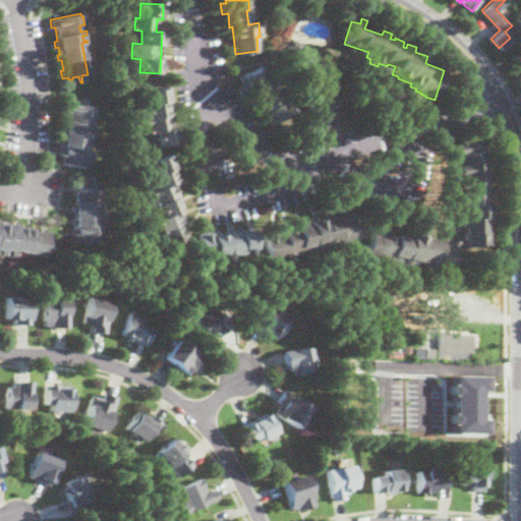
[(304,44),(298,56),(285,47),(289,37),(304,44)]
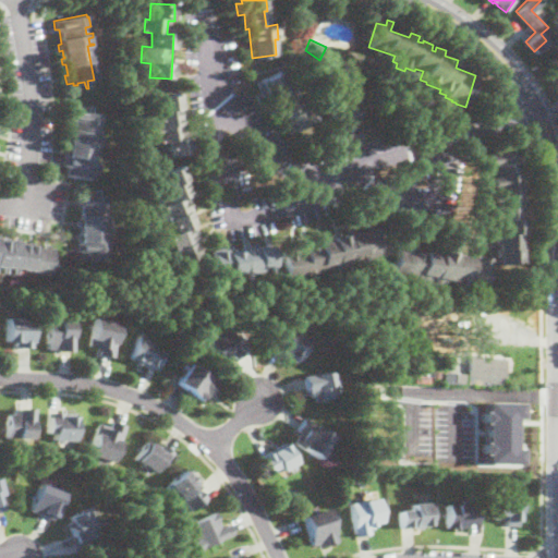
[(350,63),(349,73),(353,73),(352,89),(355,89),(355,107),(356,107),(356,116),(355,116),(355,118),(356,118),(356,125),(358,125),(358,132),(359,132),(359,141),(326,141),(326,118),(329,118),(329,111),(324,111),(324,104),(332,104),(332,98),(327,98),(328,88),(331,88),(331,84),(325,84),(326,73),(328,73),(328,69),(323,68),(323,58),(350,59),(350,63)]
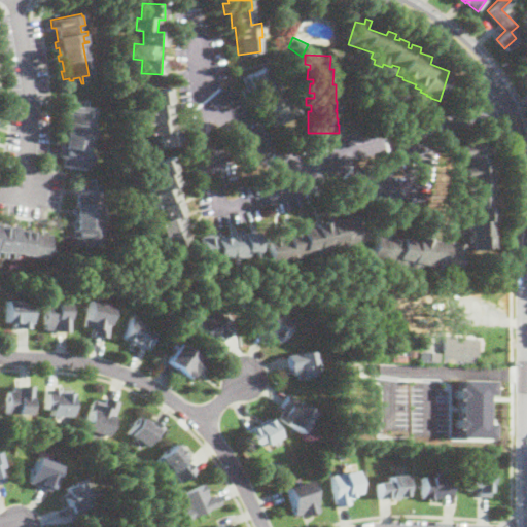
[(261,68),(269,80),(272,78),(279,91),(277,92),(283,104),(289,101),(295,113),(289,117),(274,126),(268,113),(265,114),(258,102),(260,101),(254,90),(248,93),(241,79),(261,68)]
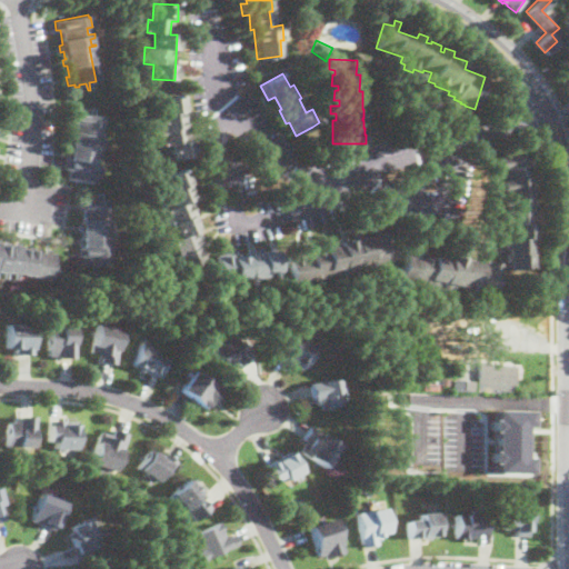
[(185,125),(185,126),(188,126),(192,156),(172,160),(170,145),(159,146),(156,128),(162,127),(160,115),(162,115),(160,99),(185,95),(188,111),(182,112),(185,125)]
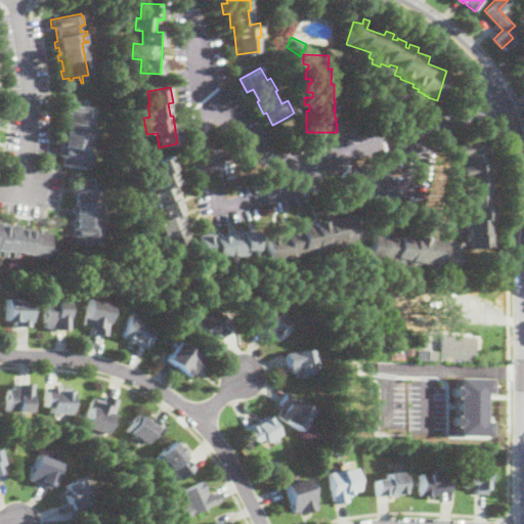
[(86,99),(85,105),(92,106),(90,124),(96,125),(95,136),(87,135),(85,153),(92,153),(91,164),(84,163),(84,168),(59,165),(61,155),(58,155),(60,139),(61,139),(62,131),(60,131),(61,127),(61,126),(64,126),(64,121),(66,121),(67,113),(63,113),(66,103),(81,105),(82,98),(86,99)]
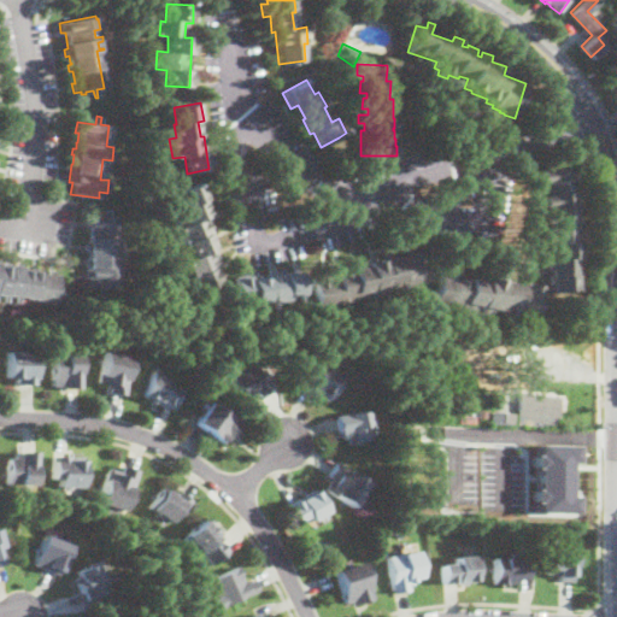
[(575,168),(576,192),(575,192),(575,198),(579,198),(579,207),(575,207),(576,215),(580,215),(580,224),(577,224),(579,230),(582,230),(583,241),(581,241),(581,247),(585,247),(586,258),(576,258),(576,263),(580,263),(581,274),(579,274),(579,291),(550,292),(548,276),(547,260),(550,260),(550,257),(545,257),(544,251),(548,251),(547,241),(542,241),(542,234),(547,234),(545,194),(542,195),(542,184),(541,184),(540,178),(539,178),(538,168),(542,168),(542,169),(575,168)]
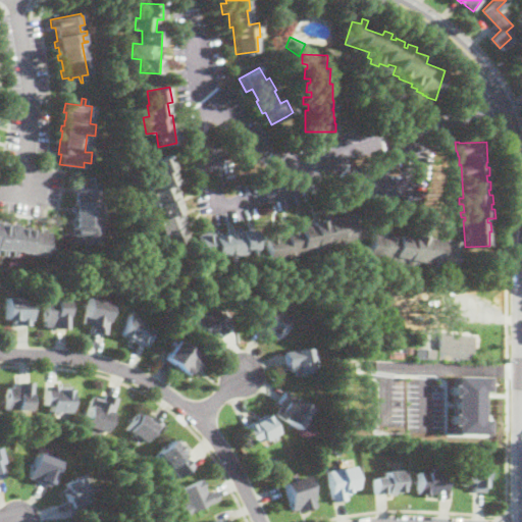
[(178,201),(183,212),(188,223),(179,226),(185,239),(166,247),(156,222),(165,218),(159,205),(157,206),(152,193),(159,190),(154,176),(157,175),(151,163),(172,154),(177,166),(172,169),(177,183),(174,184),(180,198),(177,199),(178,201)]
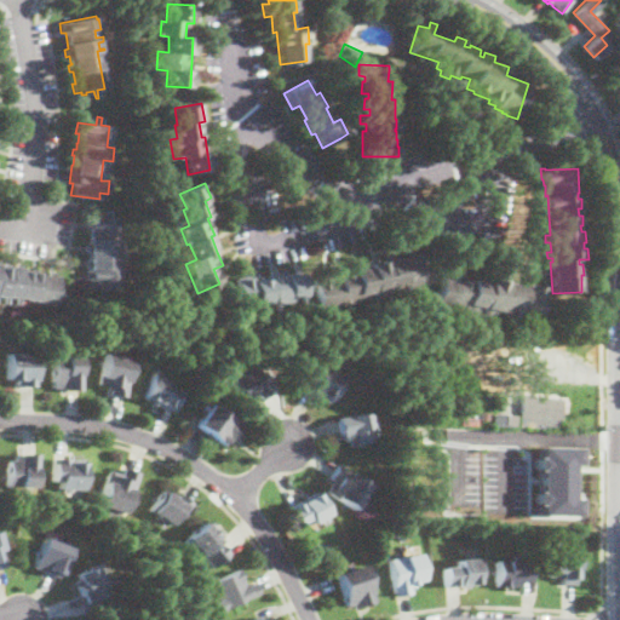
[(429,231),(460,233),(460,229),(470,229),(470,241),(494,242),(495,207),(430,206),(429,231)]
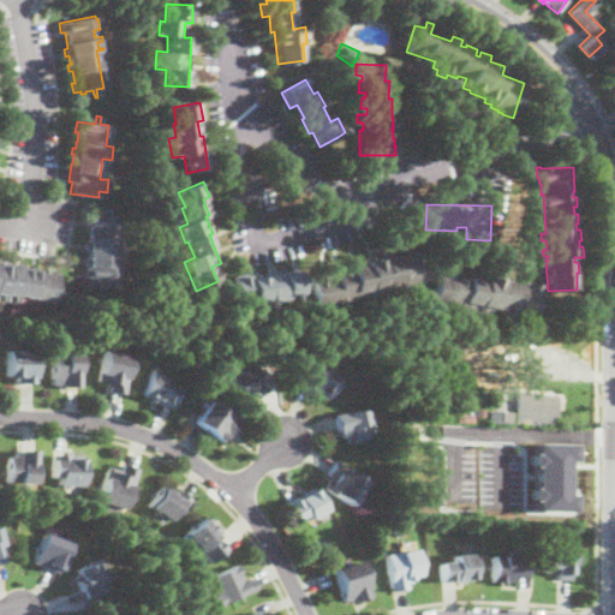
[(109,208),(108,216),(117,216),(115,237),(118,237),(117,249),(114,249),(114,267),(117,267),(115,287),(88,287),(88,276),(84,276),(84,257),(87,257),(87,249),(84,249),(84,242),(88,242),(88,236),(89,236),(89,226),(85,226),(87,215),(105,215),(105,208),(109,208)]
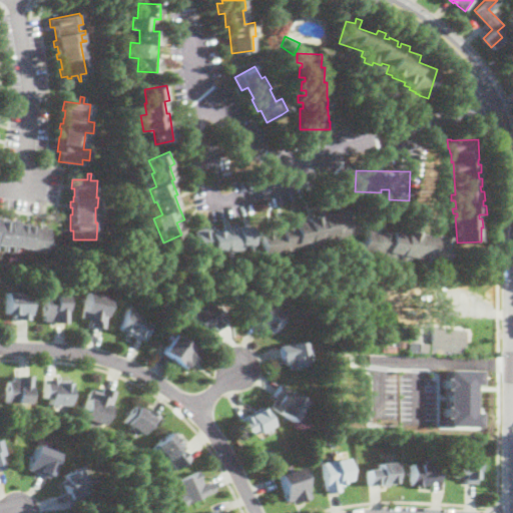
[(352,213),(357,237),(337,240),(336,233),(320,236),(321,239),(303,242),(304,249),(265,258),(259,226),(267,225),(268,228),(272,227),(272,228),(280,226),(279,220),(284,220),(285,224),(293,223),(292,220),(306,218),(305,214),(309,213),(310,218),(338,212),(338,211),(352,208),(353,212),(352,213)]
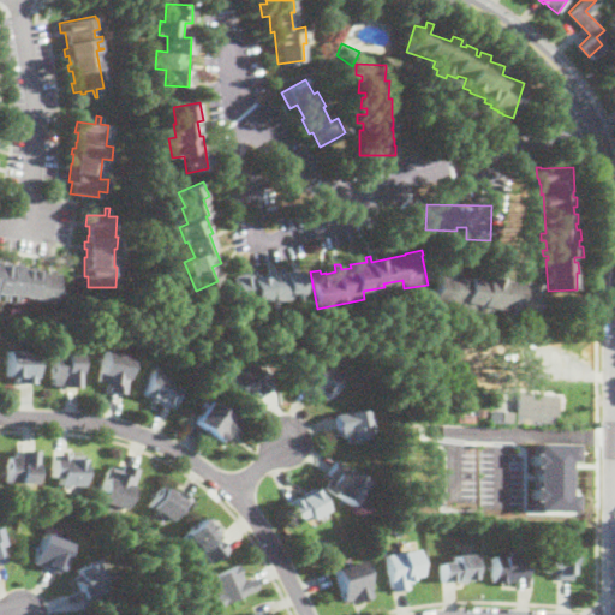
[(0,263),(7,266),(9,263),(19,266),(19,267),(36,269),(37,270),(47,272),(48,269),(54,269),(53,273),(58,273),(55,291),(61,292),(61,296),(54,294),(54,302),(33,298),(34,293),(18,292),(17,300),(13,300),(15,294),(5,293),(4,300),(1,299),(1,293),(0,292),(0,263)]
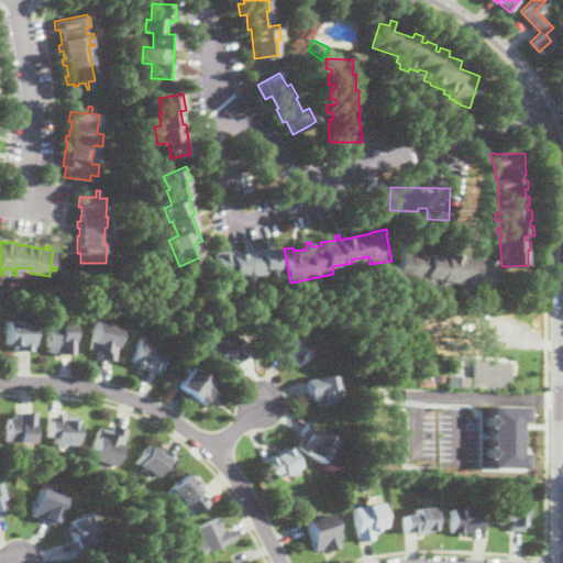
[(433,254),(443,256),(444,252),(481,261),(481,260),(492,262),(492,260),(495,261),(488,294),(466,289),(468,280),(463,279),(462,286),(453,285),(453,283),(448,282),(446,288),(433,285),(433,283),(418,279),(417,285),(392,280),(397,252),(414,255),(415,246),(423,249),(422,252),(433,254)]
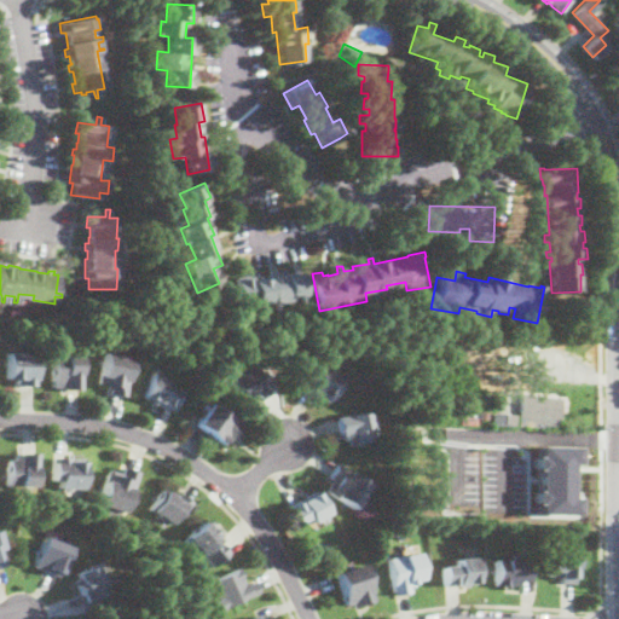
[(301,272),(305,296),(256,305),(256,301),(239,304),(236,279),(253,277),(253,281),(301,272)]
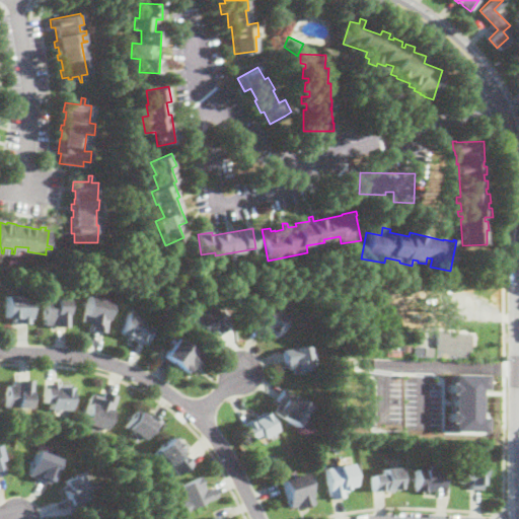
[(204,299),(198,302),(195,296),(201,293),(204,299)]
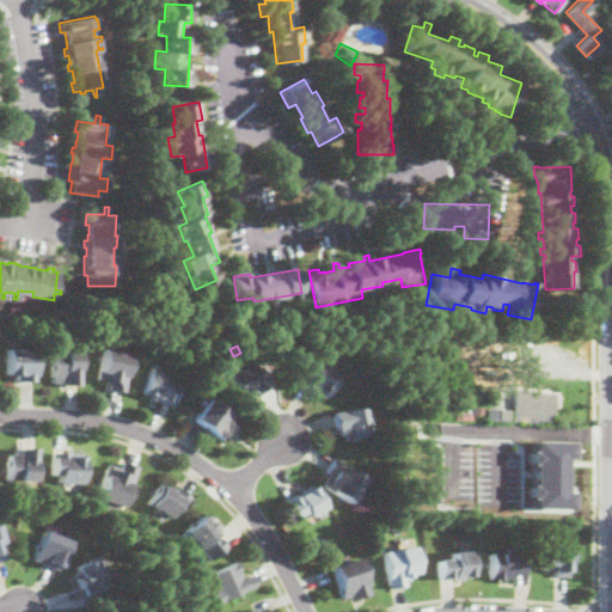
[(35,348),(34,380),(17,380),(17,379),(13,379),(13,373),(5,373),(6,347),(35,348)]
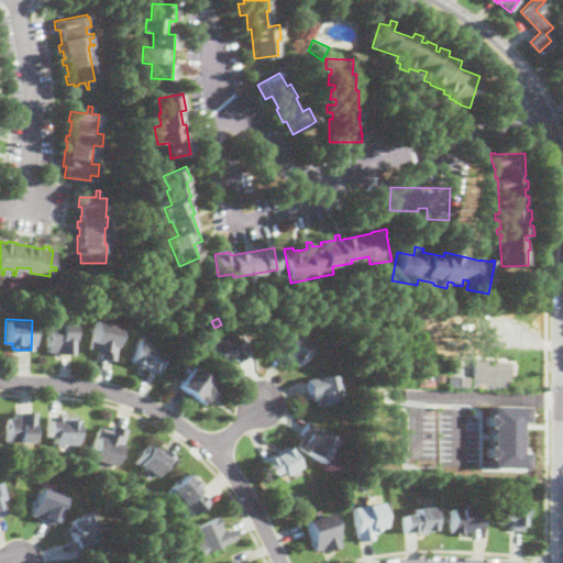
[(120,334),(114,360),(99,356),(100,353),(97,353),(97,350),(88,348),(95,319),(122,326),(120,334)]
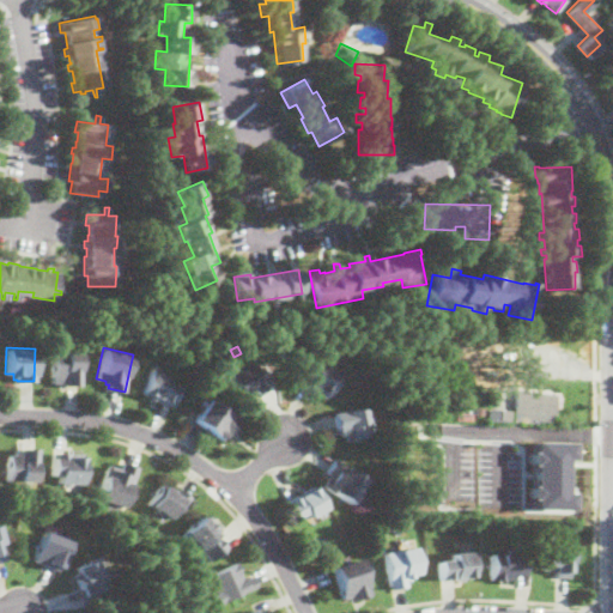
[(80,350),(79,386),(61,384),(62,382),(50,382),(50,350),(80,350)]
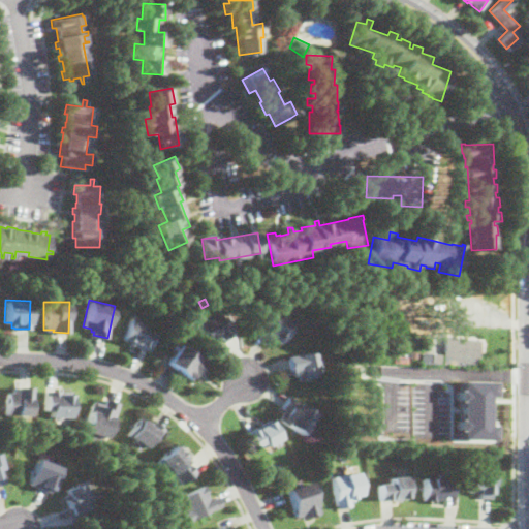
[(231,335),(221,342),(218,337),(216,339),(214,336),(207,341),(194,323),(218,307),(225,318),(221,320),(231,335)]
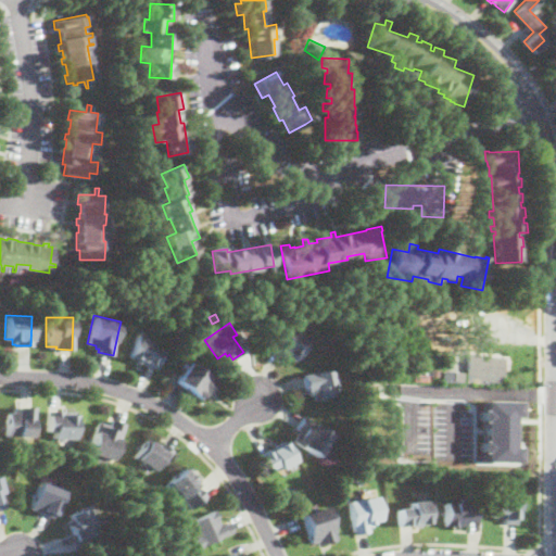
[(280,326),(287,329),(288,326),(307,337),(295,361),(269,348),(280,326)]
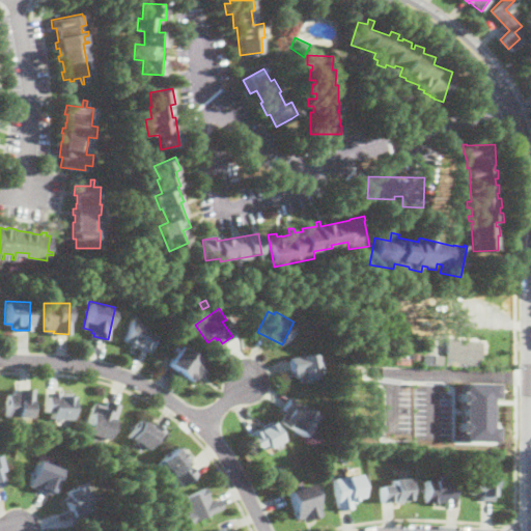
[(156,335),(148,352),(135,346),(130,345),(130,343),(120,339),(129,319),(145,326),(143,330),(156,335)]
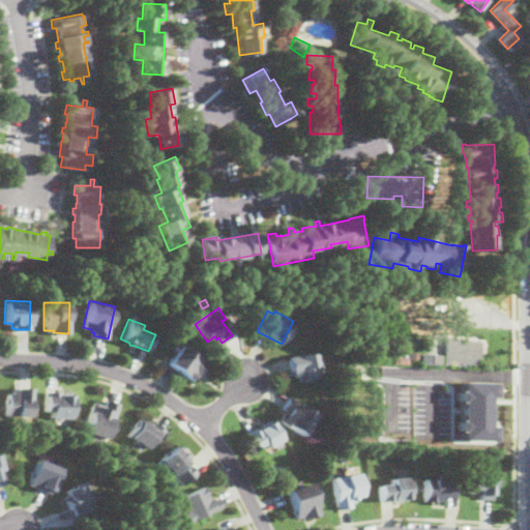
[(484,342),(483,351),(479,351),(478,359),(444,354),(446,335),(481,340),(481,342),(484,342)]
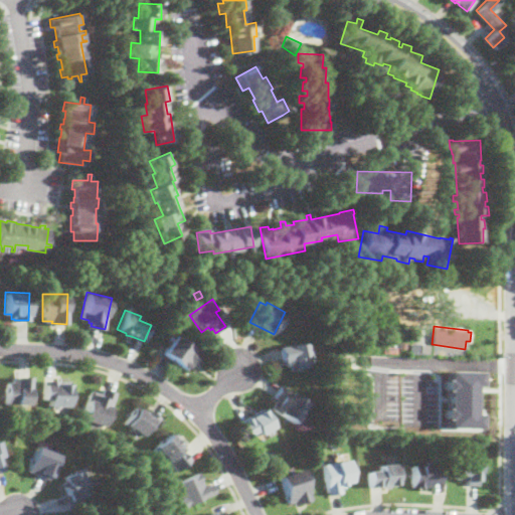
[(197,360),(194,364),(192,363),(191,365),(189,364),(185,369),(163,353),(176,334),(202,354),(197,360)]
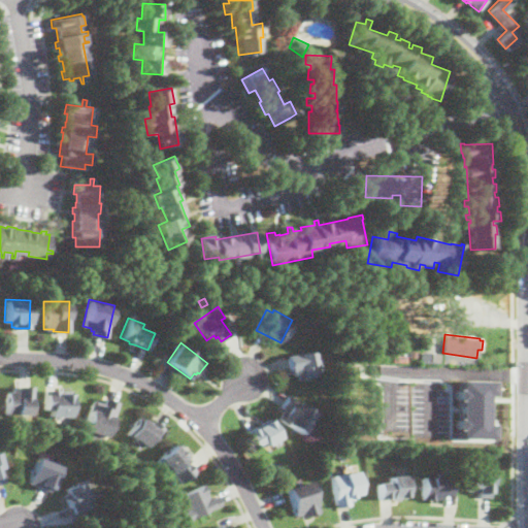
[(434,352),(434,360),(425,360),(425,351),(434,352)]
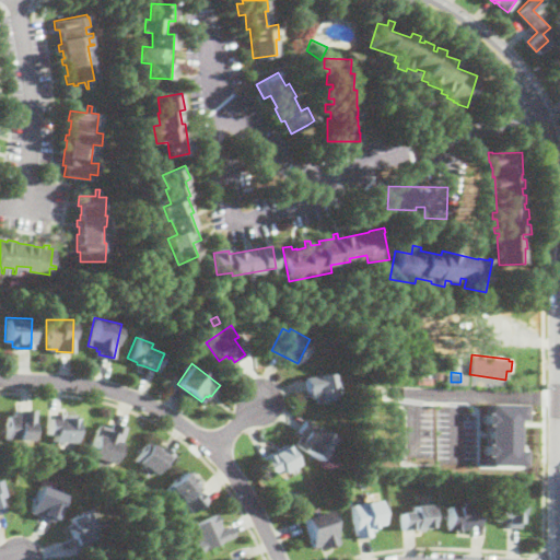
[(336,396),(314,399),(314,398),(308,398),(305,376),(334,373),(337,396),(336,396)]
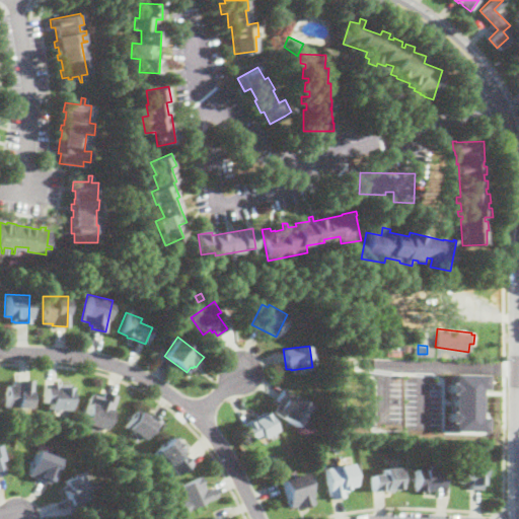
[(449,429),(484,430),(484,416),(477,416),(477,387),(485,387),(486,373),(451,372),(451,381),(447,381),(447,392),(450,391),(450,410),(446,410),(447,421),(450,421),(449,429)]
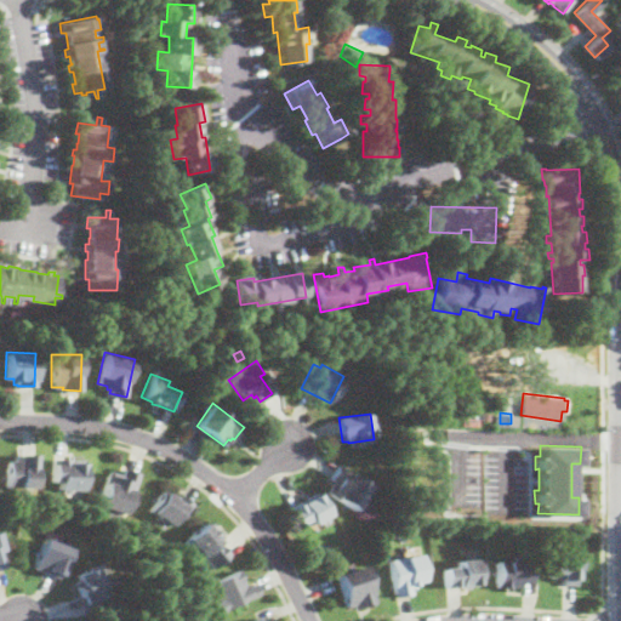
[(36,456),(34,488),(5,485),(6,460),(11,460),(12,454),(36,456)]
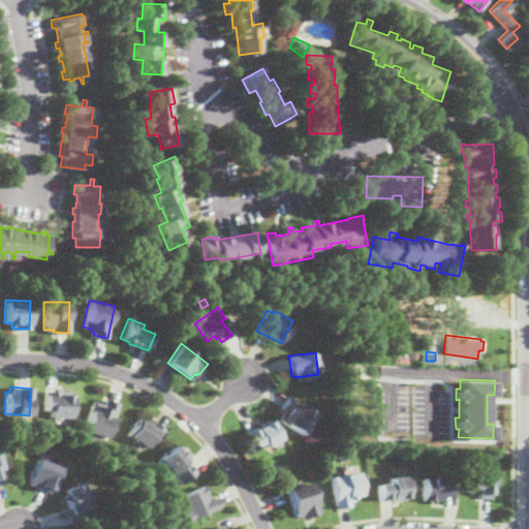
[(71,392),(70,416),(50,416),(50,409),(42,409),(43,392),(71,392)]
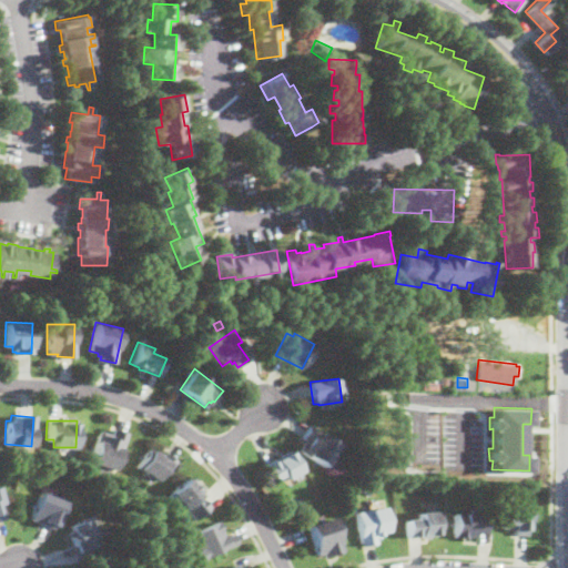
[(336,450),(331,459),(326,467),(308,456),(298,450),(304,442),(302,439),(312,423),(342,442),(336,450)]
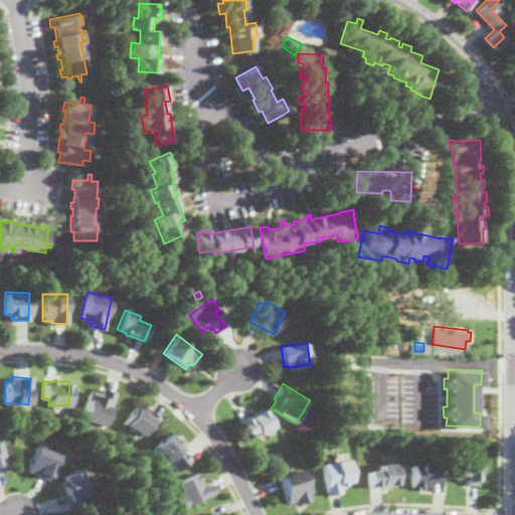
[(117,393),(104,426),(101,424),(98,432),(87,427),(89,421),(79,417),(91,390),(99,393),(101,387),(117,393)]
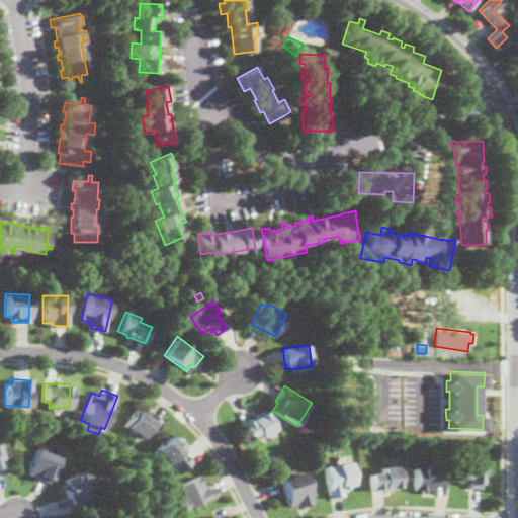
[(144,415),(145,415),(147,412),(160,421),(153,431),(149,428),(142,438),(124,426),(136,409),(144,415)]
